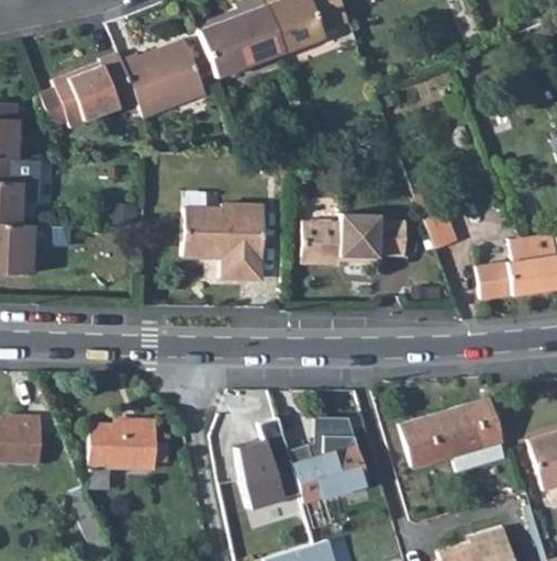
[(200,31),(218,78),(285,54),(264,0),(248,0),(237,4),(240,9),(242,15),(200,31)]
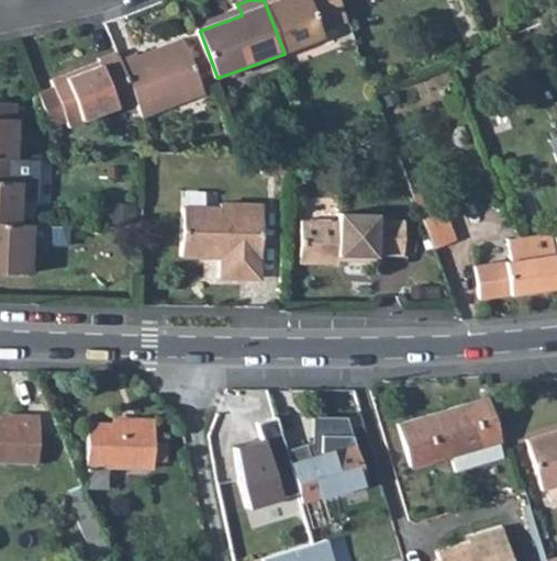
[(264,0),(285,54),(324,38),(322,33),(351,22),(342,0),(264,0)]
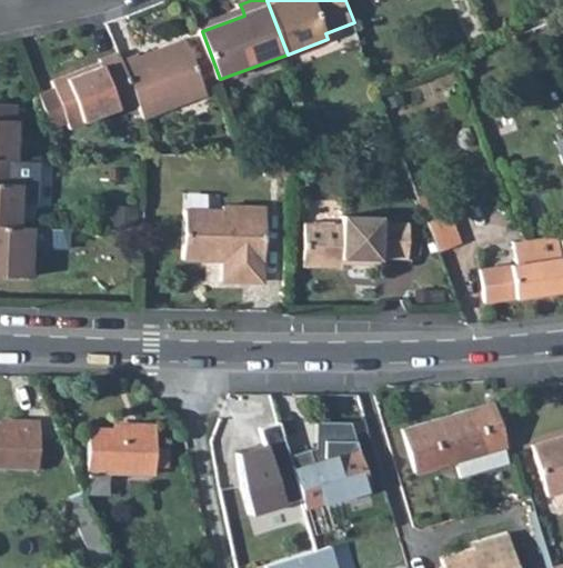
[(199,25),(202,31),(244,16),(242,9),(199,25)]
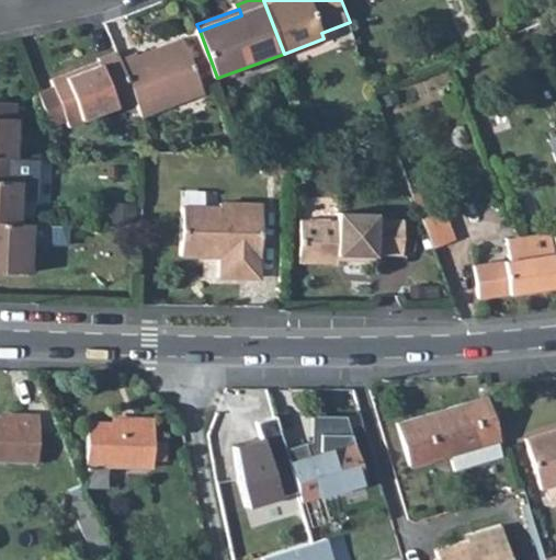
[(159,50),(161,56),(188,46),(185,41),(159,50)]
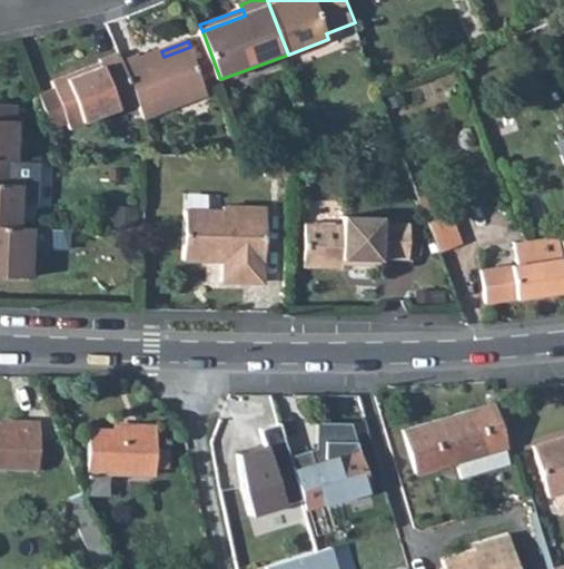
[(141,105),(147,119),(209,95),(190,47),(164,57),(161,51),(141,59),(140,57),(125,62),(141,105)]
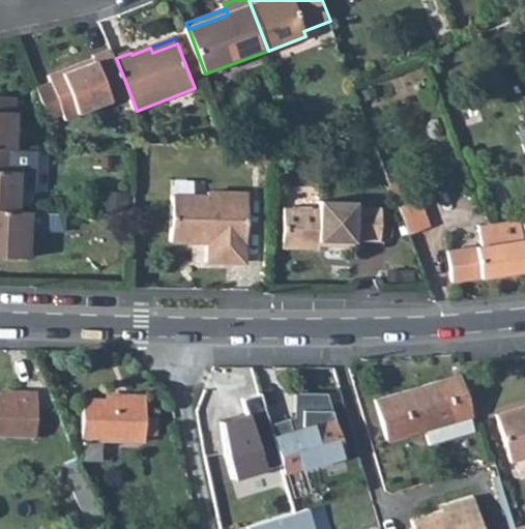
[(38,89),(51,121),(65,116),(67,122),(132,97),(116,58),(113,50),(96,57),(97,59),(51,77),(53,83),(38,89)]
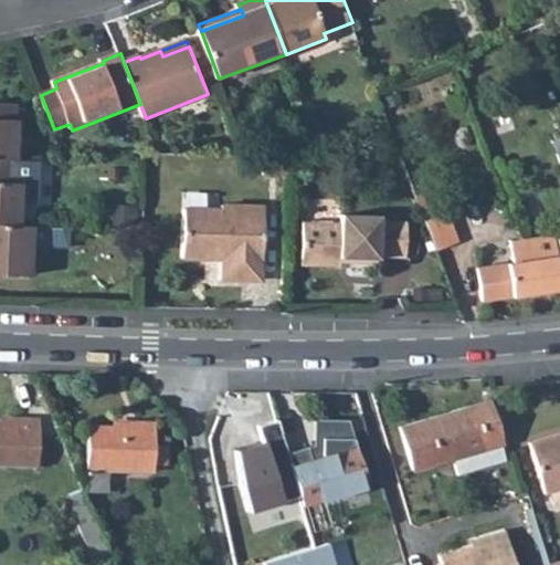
[(0,103),(0,159),(19,160),(19,105),(0,103)]
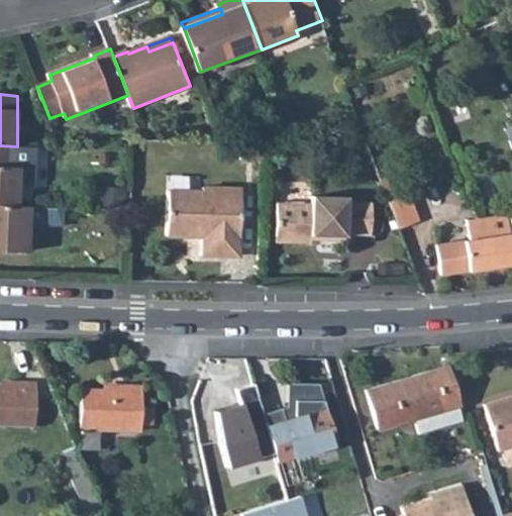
[(0,206),(20,207),(21,169),(16,169),(17,146),(0,145),(0,206)]
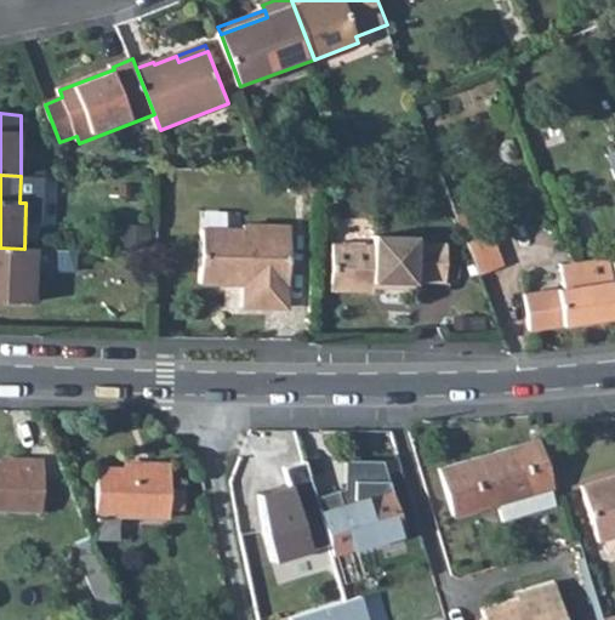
[(205,229),(204,285),(231,286),(232,282),(246,283),(246,288),(246,310),(291,312),(294,228),(246,226),(246,231),(205,229)]
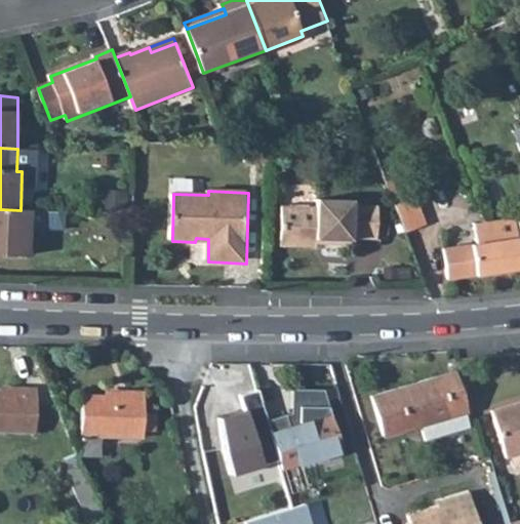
[(284,206),(283,247),(319,248),(319,244),(354,245),(354,239),(380,240),(381,206),(355,206),(355,201),(319,200),(318,207),(284,206)]
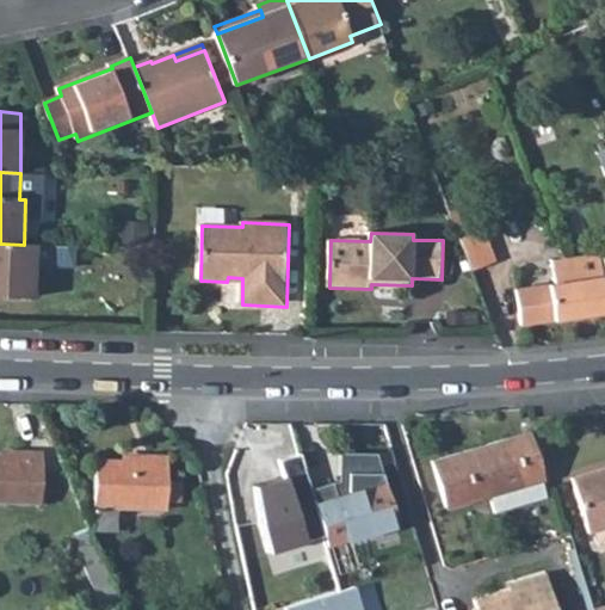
[(465,244),(475,267),(494,260),(485,236),(465,244)]
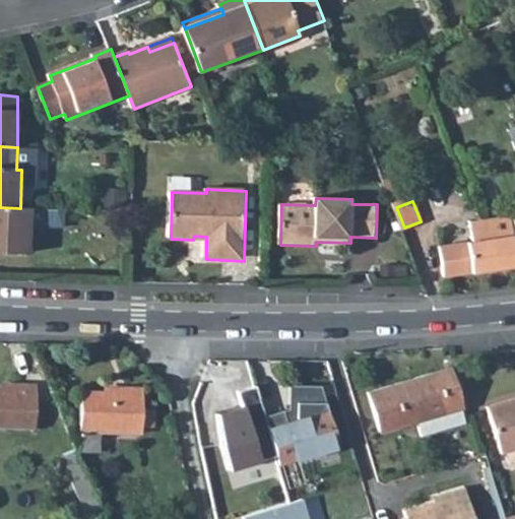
[(0,207),(0,253),(30,255),(31,241),(31,209),(20,208),(0,207)]
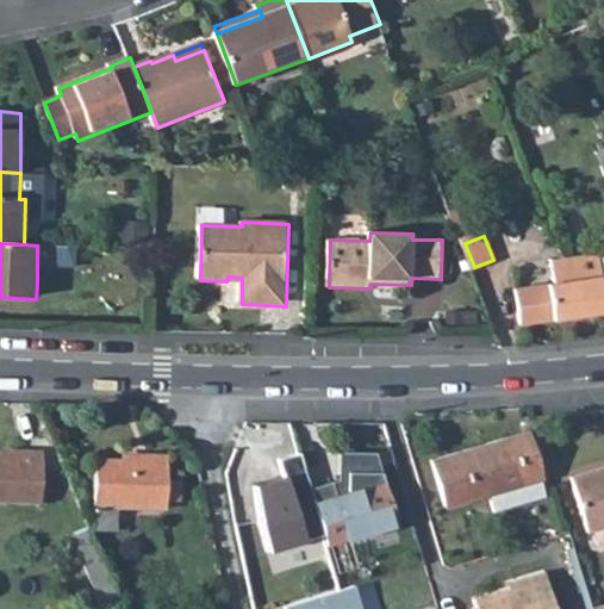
[(517,290),(523,325),(603,315),(603,277),(601,261),(599,254),(566,259),(559,260),(562,284),(517,290)]
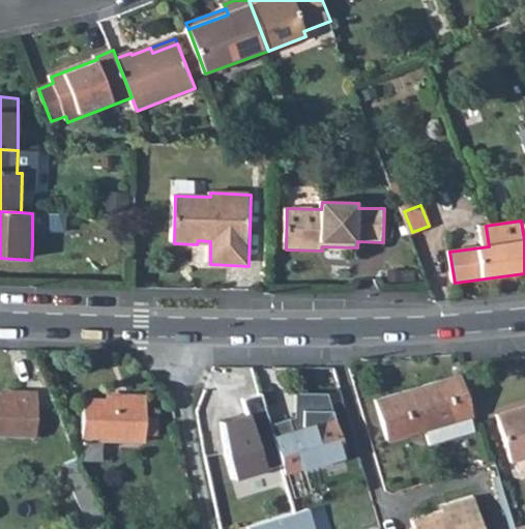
[(379,401),(390,441),(428,431),(473,417),(461,377),(379,401)]
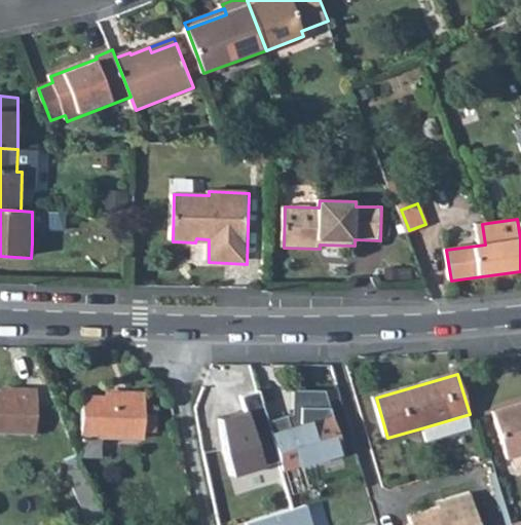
[(0,392),(0,433),(37,435),(40,390),(23,389),(23,395),(0,392)]
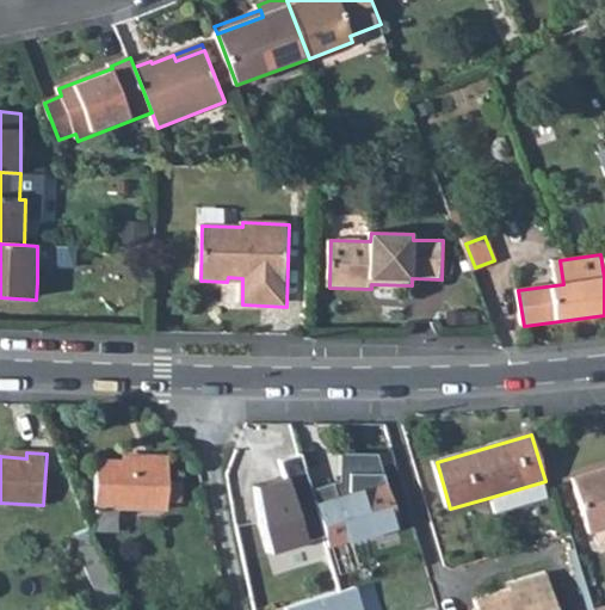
[(316,498),(303,455),(283,461),(288,479),(259,487),(265,528),(273,554),(327,537),(316,499),(316,498)]
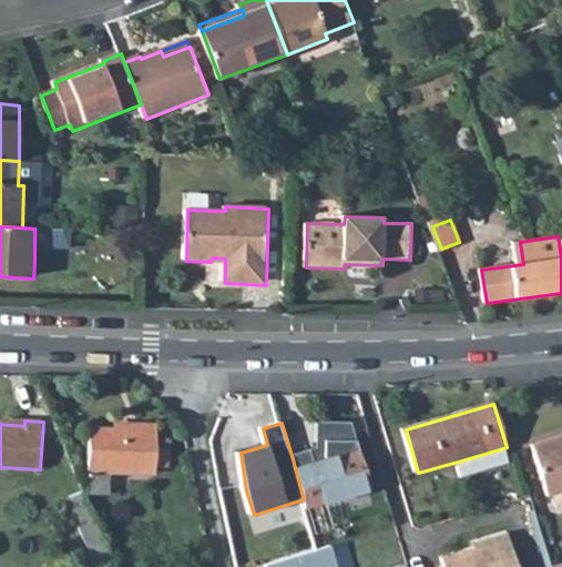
[(91,472),(90,494),(111,494),(111,483),(111,473),(156,474),(157,474),(159,467),(173,468),(173,449),(159,449),(159,431),(160,425),(141,425),(141,431),(92,428),(91,472)]
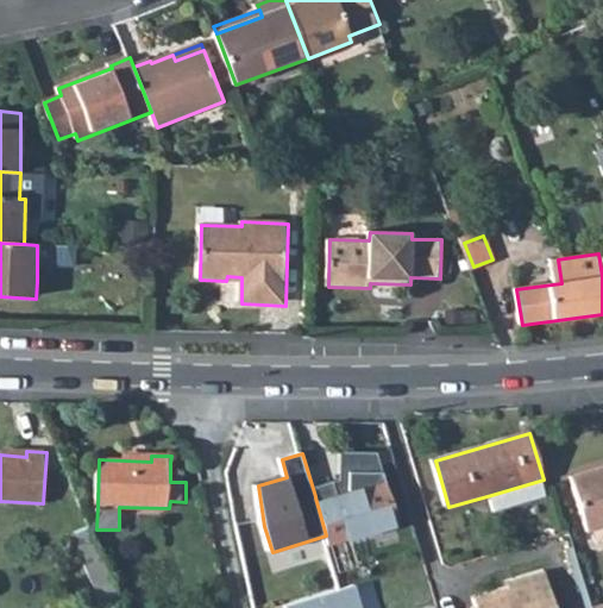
[(602,469),(575,477),(590,532),(597,530),(602,527),(602,469)]
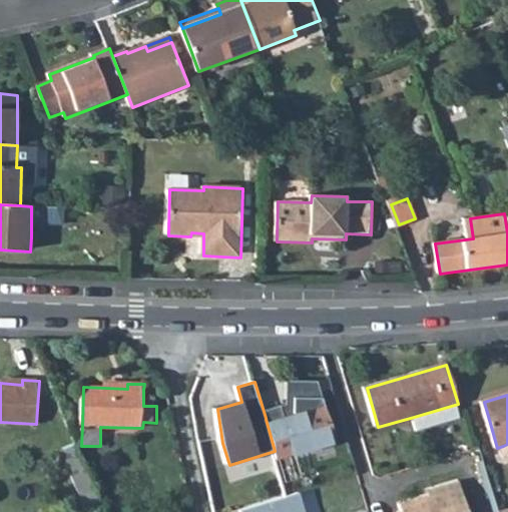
[(414,417),(419,432),(462,419),(458,404),(414,417)]
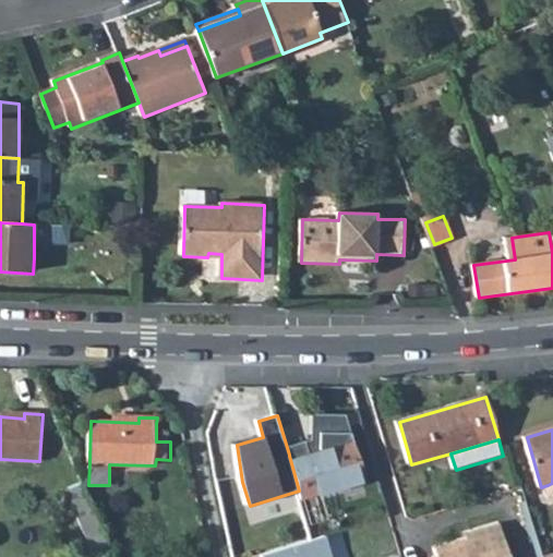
[(299,491),(302,500),(344,488),(363,482),(364,482),(352,442),(308,456),(307,450),(289,456),(299,491)]
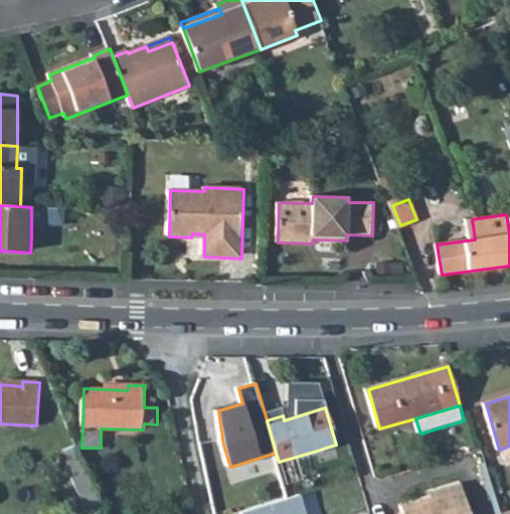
[(101,438),(141,439),(142,430),(101,429),(101,438)]
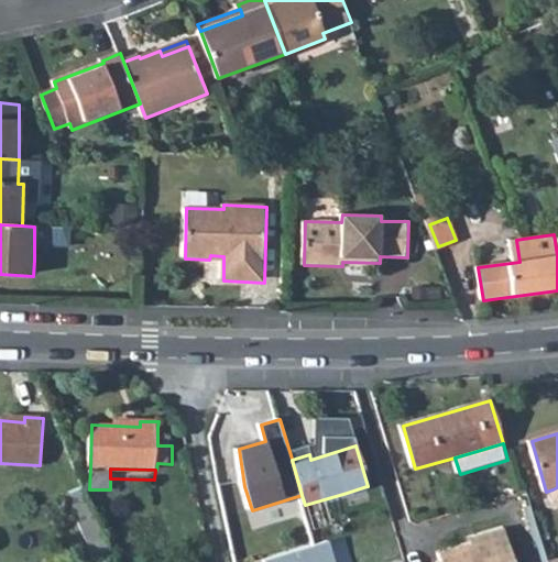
[(347,493),(351,506),(371,499),(367,486),(347,493)]
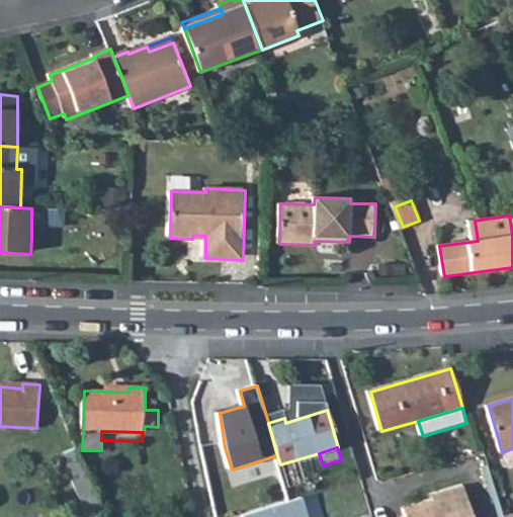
[(66,456),(88,513),(103,507),(80,450),(66,456)]
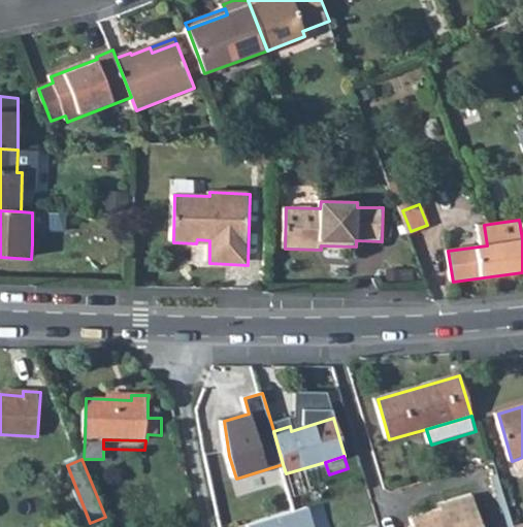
[(484,526),(475,497),(450,503),(452,508),(413,520),(416,526),(484,526)]
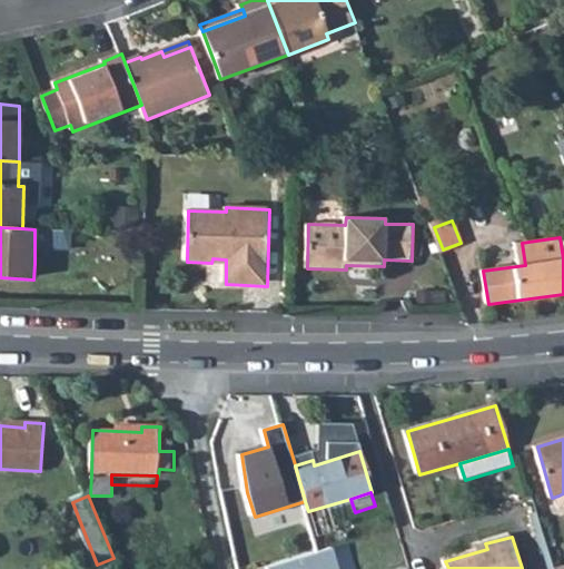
[(322,551),(269,567),(269,568),(340,568),(334,548),(322,551)]
